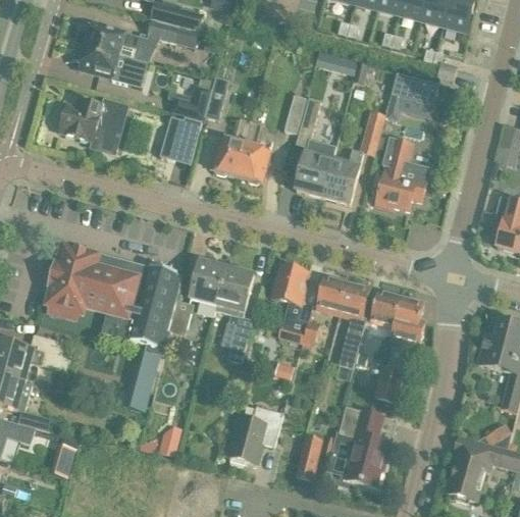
[(354,0),(354,3),(376,8),(377,0),(354,0)]
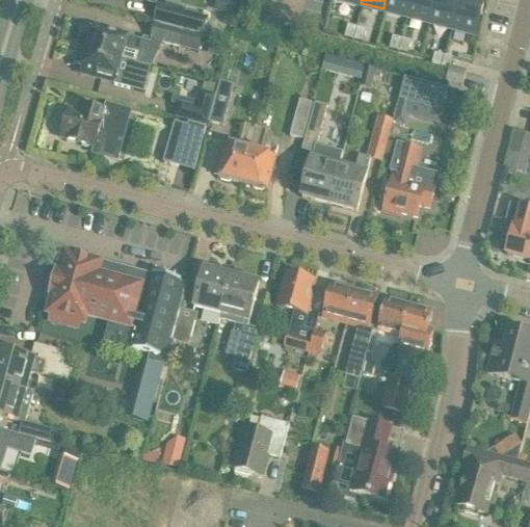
[(405,15),(408,0),(385,0),(383,8),(405,15)]
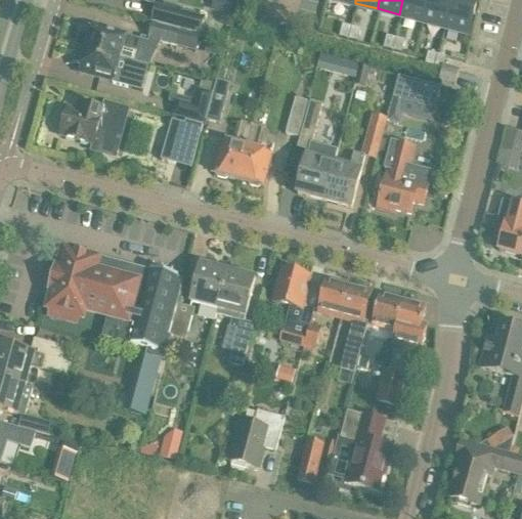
[(422,19),(426,0),(402,0),(399,14),(422,19)]
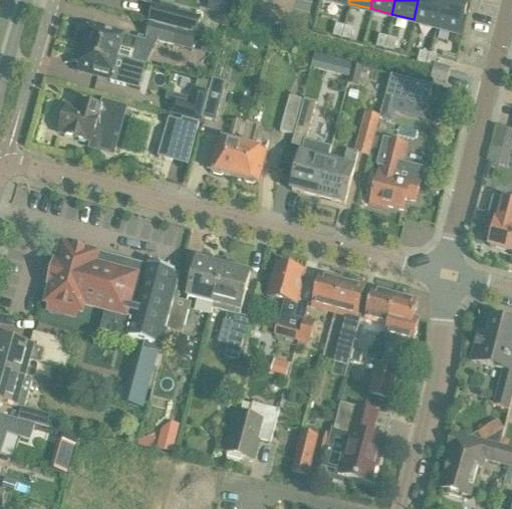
[(435,25),(441,0),(418,0),(414,19),(435,25)]
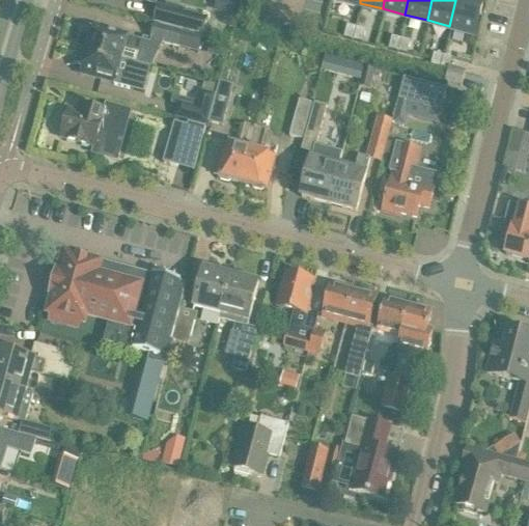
[(455,0),(449,26),(473,32),(480,0),(455,0)]
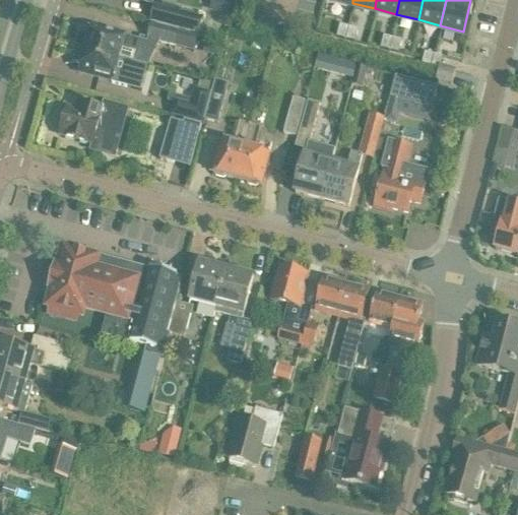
[(154,2),(150,18),(198,30),(202,14),(154,2)]
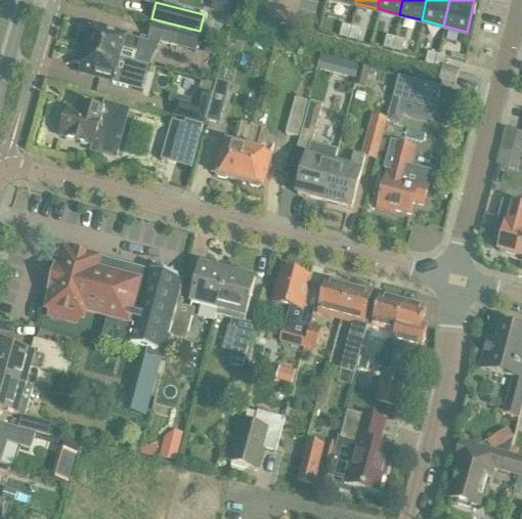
[(176,42),(180,29),(151,20),(146,39),(91,23),(85,45),(119,54),(144,61),(147,47),(151,48),(157,37),(176,42)]
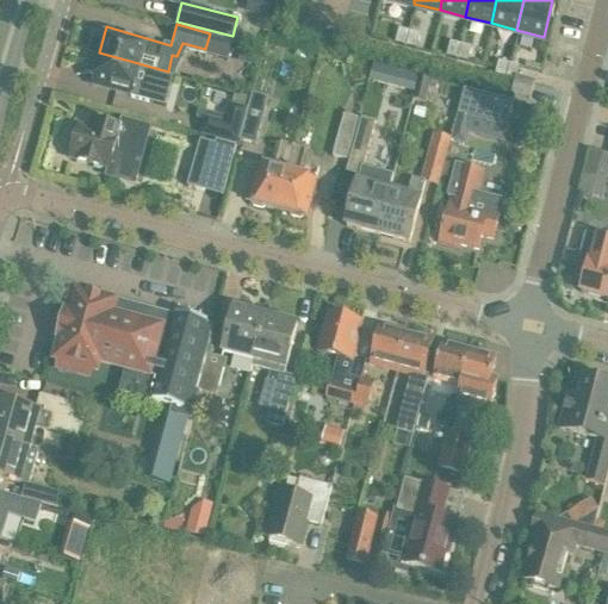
[(394,38),(403,41),(408,26),(397,24),(394,38)]
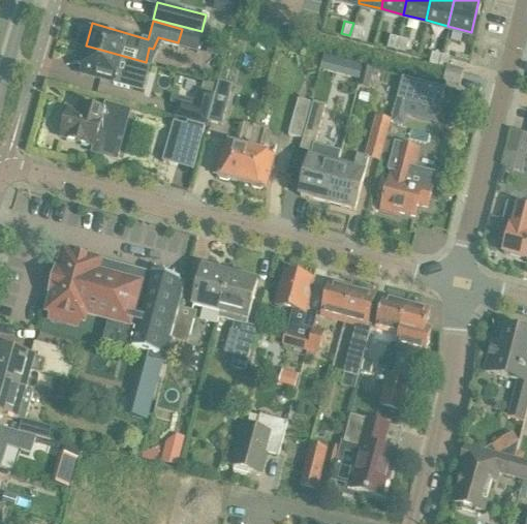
[(362,26),(353,23),(349,35),(359,38),(362,26)]
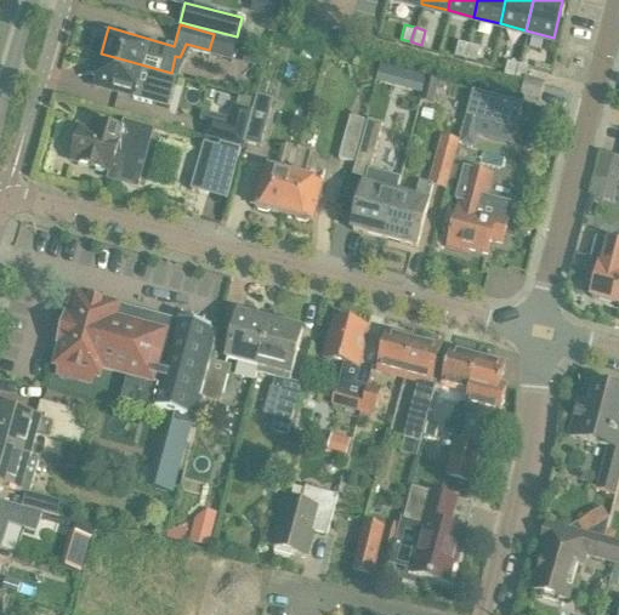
[(463,56),(467,41),(456,38),(453,53),(463,56)]
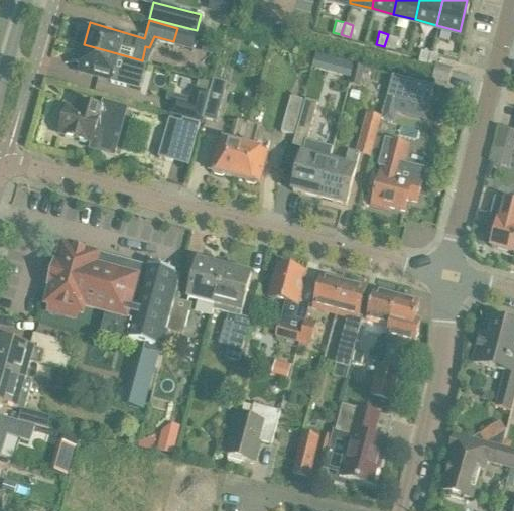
[(384,46),(393,48),(396,36),(388,34),(384,46)]
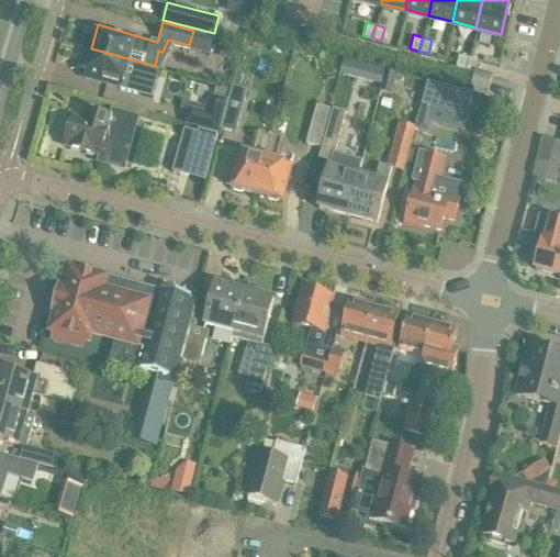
[(124,68),(127,58),(91,48),(85,73),(137,88),(142,73),(124,68)]
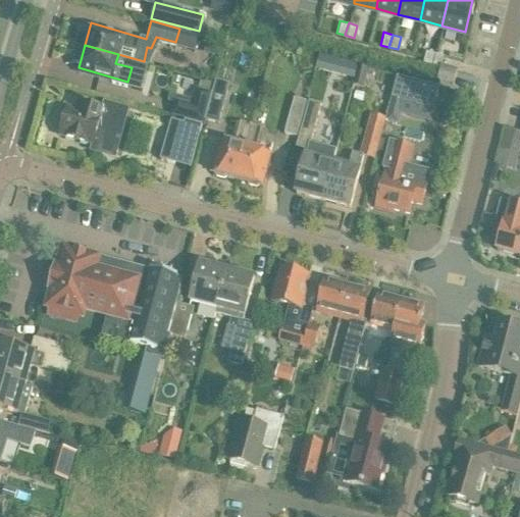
[(421,61),(429,63),(433,51),(424,48),(422,56),(421,61)]
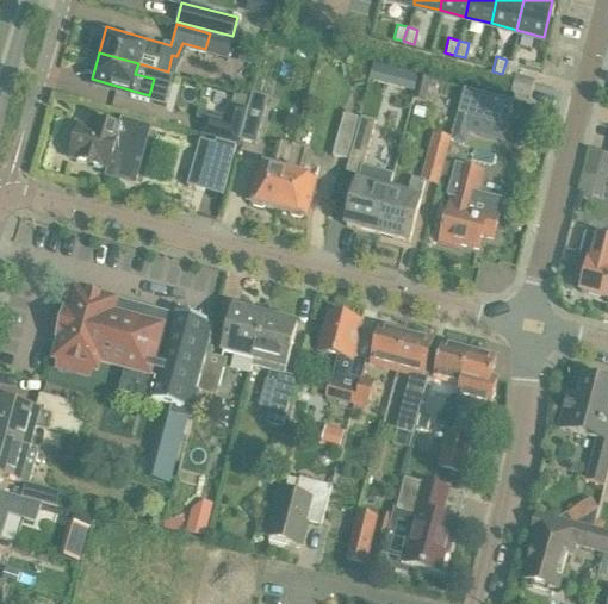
[(516,62),(507,60),(502,74),(513,76),(516,62)]
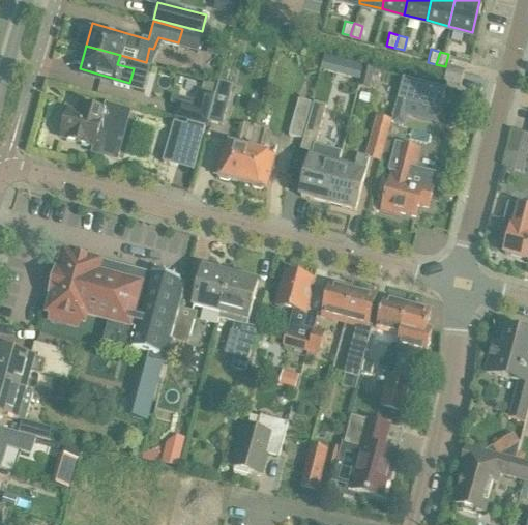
[(329,67),(332,55),(323,53),(321,65),(329,67)]
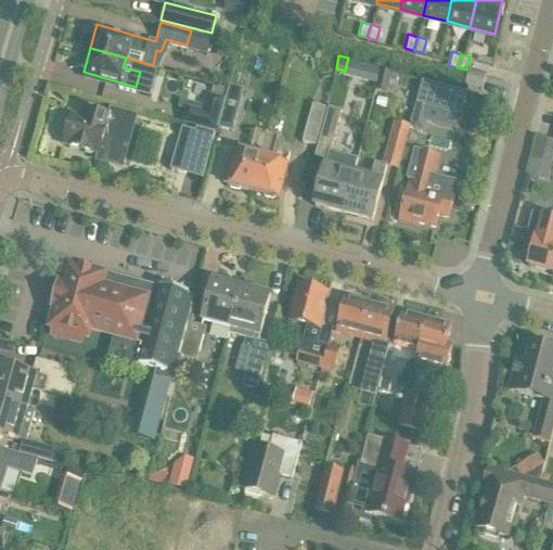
[(377,77),(376,77),(374,86),(385,89),(389,69),(380,66),(377,77)]
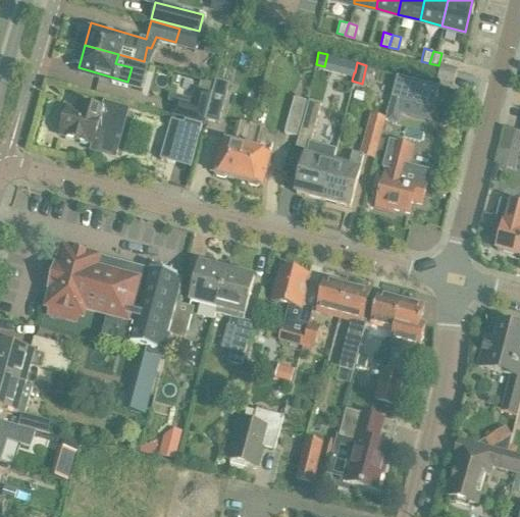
[(455,81),(458,68),(458,67),(444,63),(439,76),(455,81)]
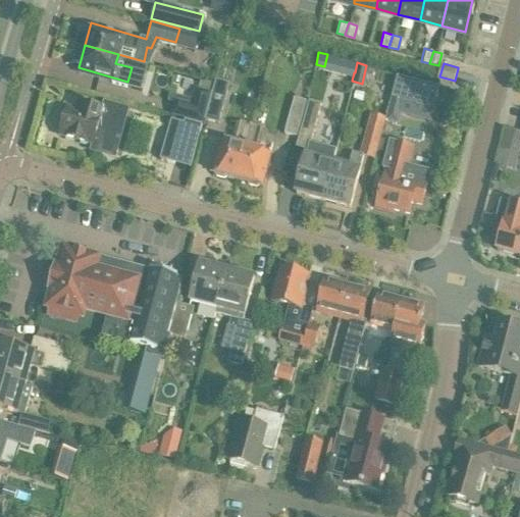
[(391,94),(384,115),(397,118),(399,109),(427,117),(430,104),(431,104),(436,84),(432,83),(415,78),(396,72),(391,94)]
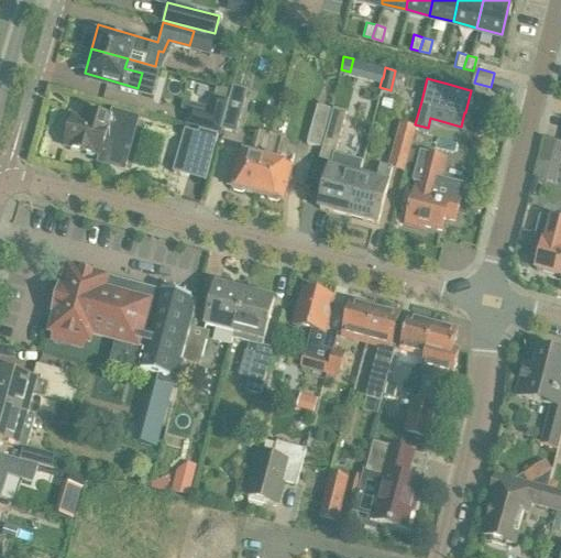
[(228,95),(219,126),(234,130),(246,87),(231,83),(228,95)]
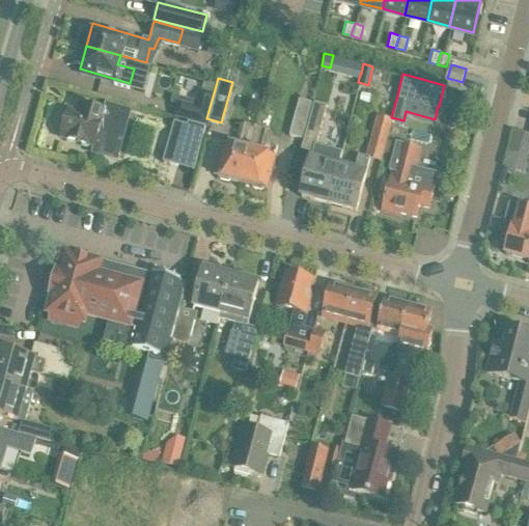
[(174,114),(205,122),(206,118),(215,89),(198,85),(194,101),(178,95),(174,114)]
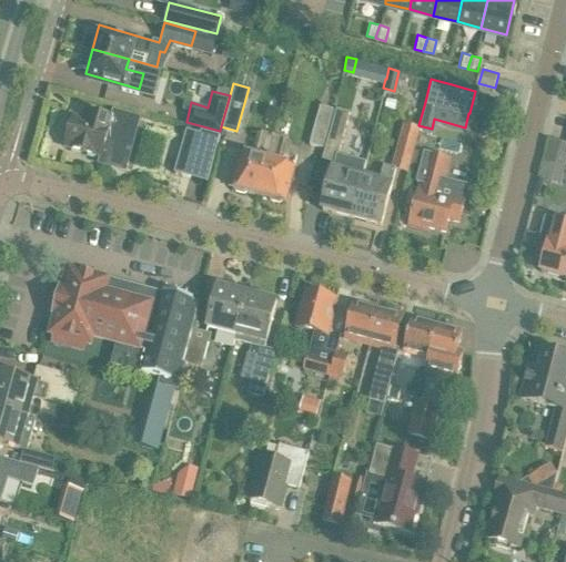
[(393,105),(395,96),(385,94),(383,103),(393,105)]
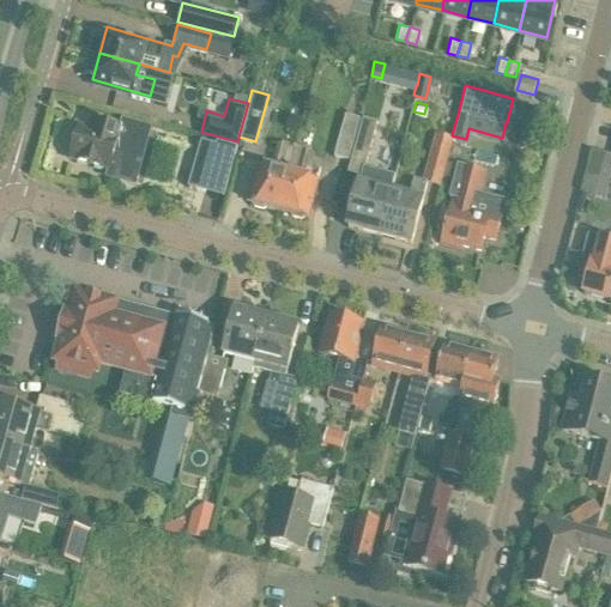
[(344,110),(342,119),(332,152),(348,156),(358,115),(344,110)]
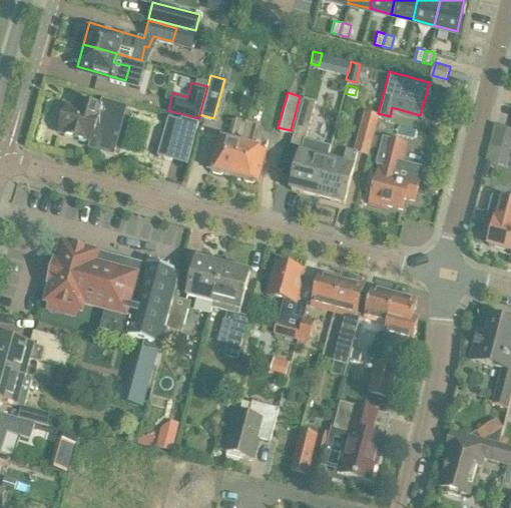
[(299,109),(290,140),(291,140),(302,143),(301,149),(291,186),(317,193),(327,156),(330,144),(304,137),(311,113),(315,98),(303,95),(299,109)]
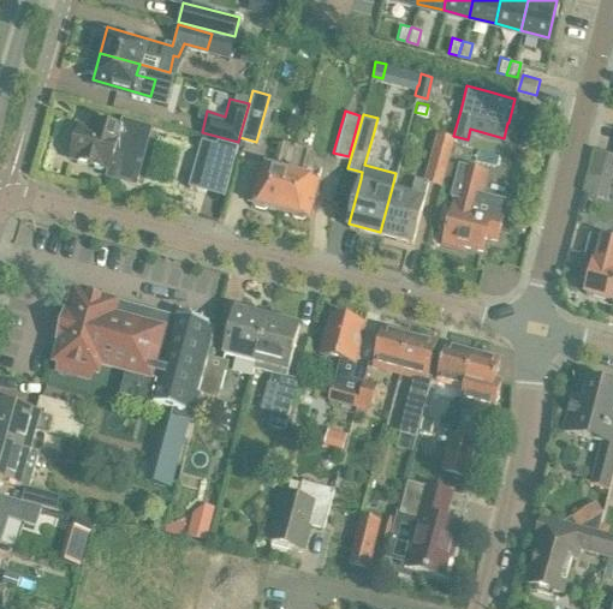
[(119,125),(90,118),(88,127),(78,124),(70,154),(109,165),(108,169),(129,174),(142,123),(121,117),(119,125)]
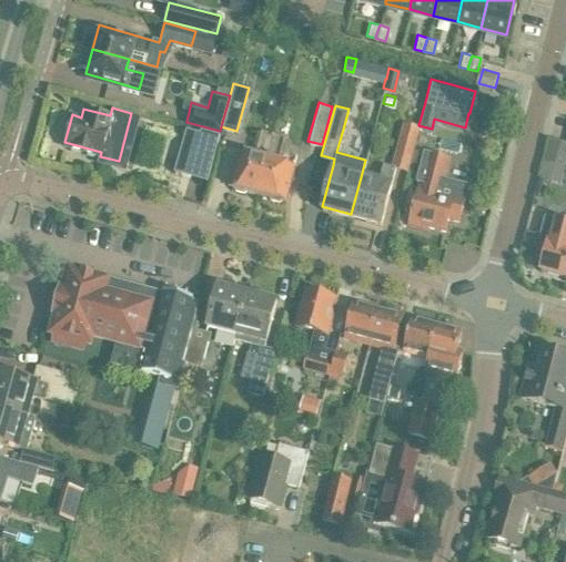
[(392,164),(405,167),(407,169),(416,135),(414,134),(417,124),(404,121),(392,164)]
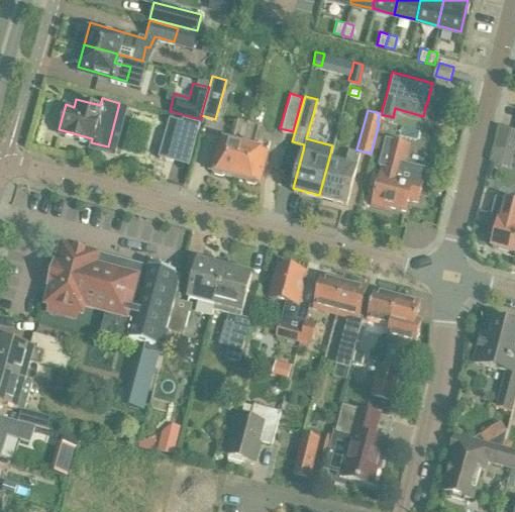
[(158,154),(171,158),(175,141),(191,146),(198,120),(182,116),(181,119),(169,115),(158,154)]
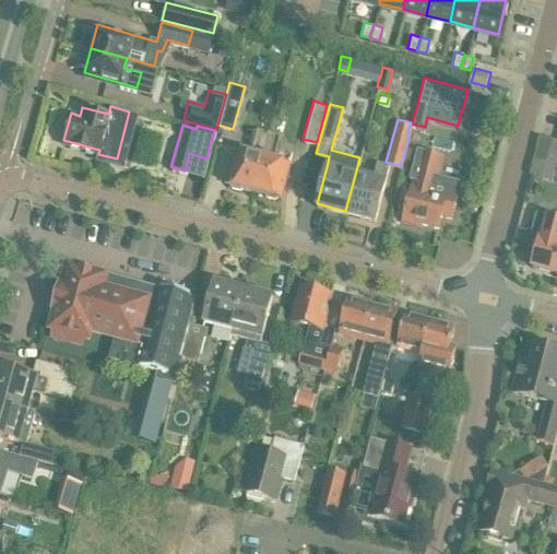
[(235,146),(226,179),(228,185),(238,188),(243,184),(253,187),(269,129),(257,126),(250,150),(235,146)]
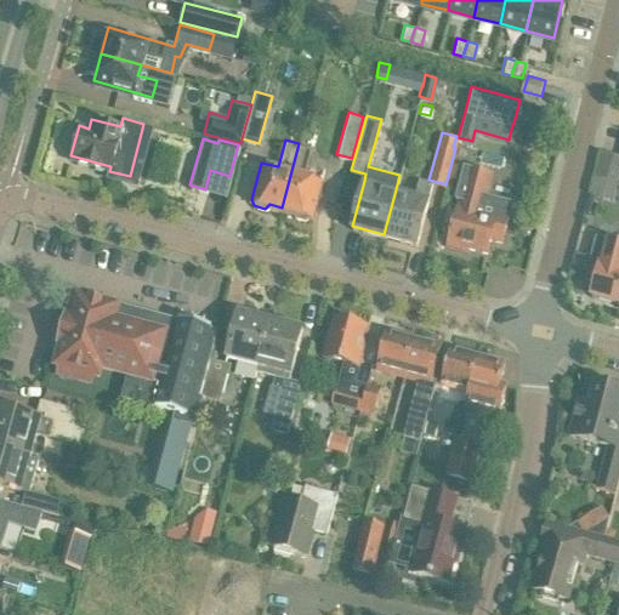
[(282,208),(291,210),(293,216),(304,218),(308,215),(311,215),(321,177),(304,172),(311,147),(299,143),(282,208)]
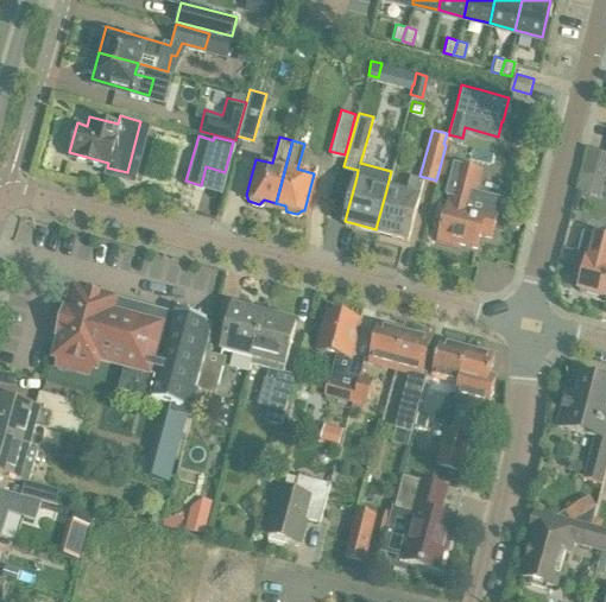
[(605,159),(605,150),(586,145),(576,185),(598,191),(605,159)]
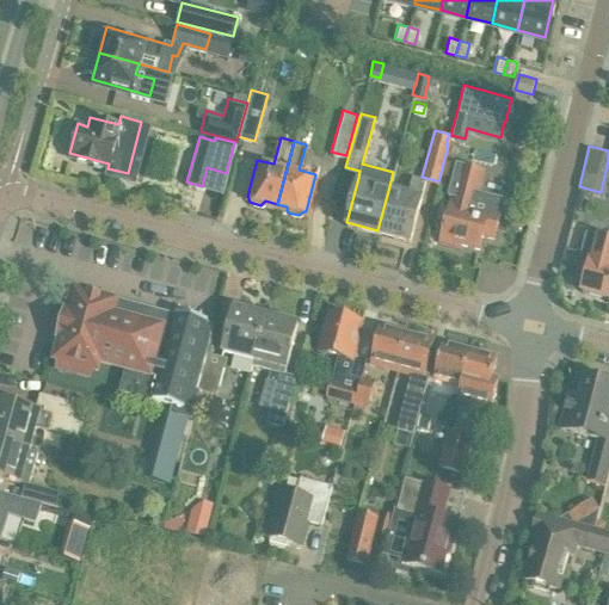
[(451,195),(440,235),(444,236),(443,240),(457,244),(459,240),(478,245),(481,230),(492,234),(499,210),(503,196),(478,189),(484,167),(460,161),(454,159),(444,192),(451,195)]
